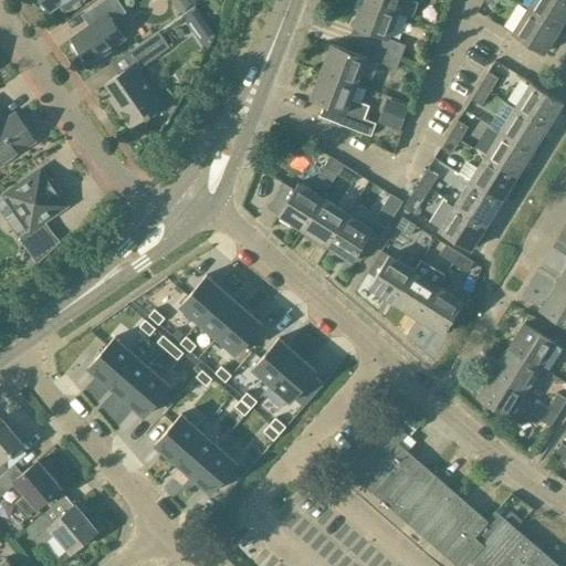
[(41,0),(49,10),(59,3),(65,13),(69,11),(75,9),(83,3),(85,0),(41,0)]
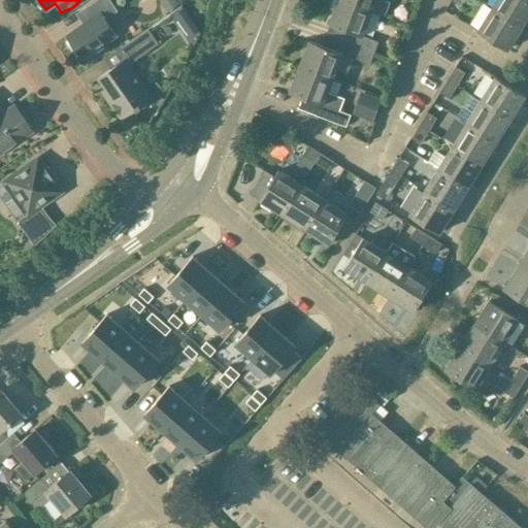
[(116,35),(106,22),(108,18),(118,11),(110,0),(96,0),(76,13),(83,24),(66,35),(83,59),(116,35)]
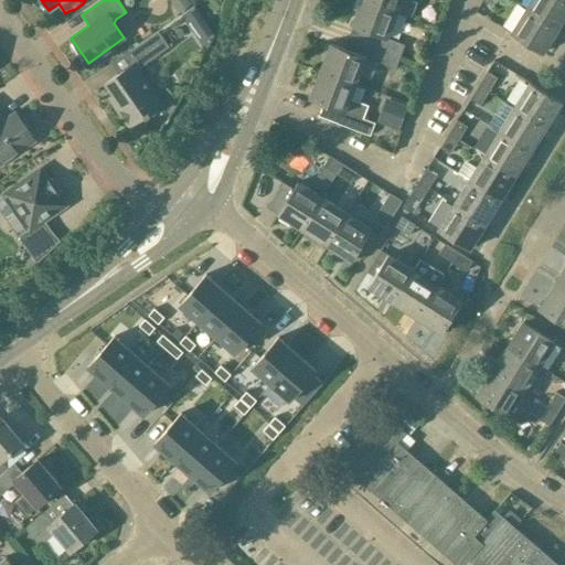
[(170,0),(180,13),(192,6),(188,0),(170,0)]
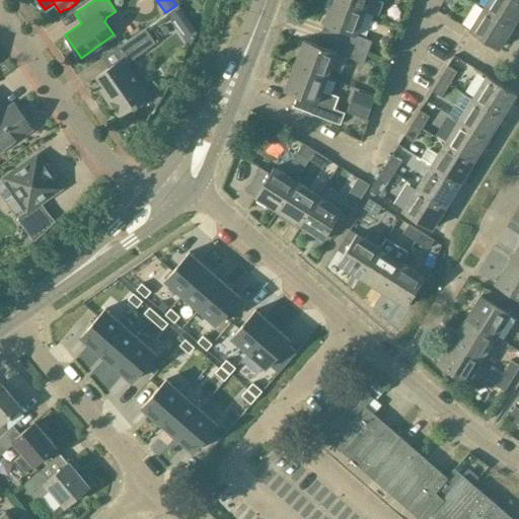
[(342,30),(339,41),(366,52),(370,41),(355,34),(364,9),(339,0),(330,0),(322,22),(342,30)]
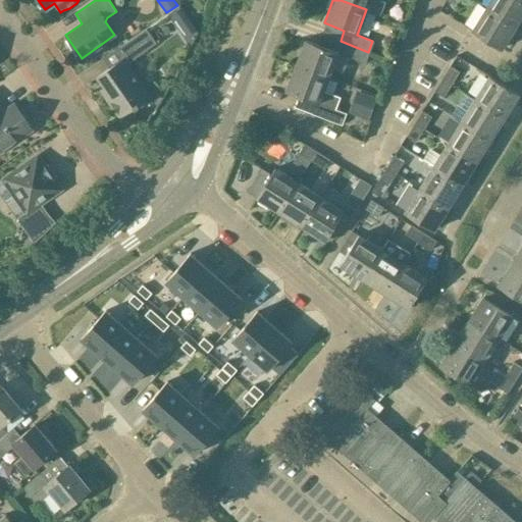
[(386,2),(379,0),(341,0),(366,9),(381,15),(386,2)]
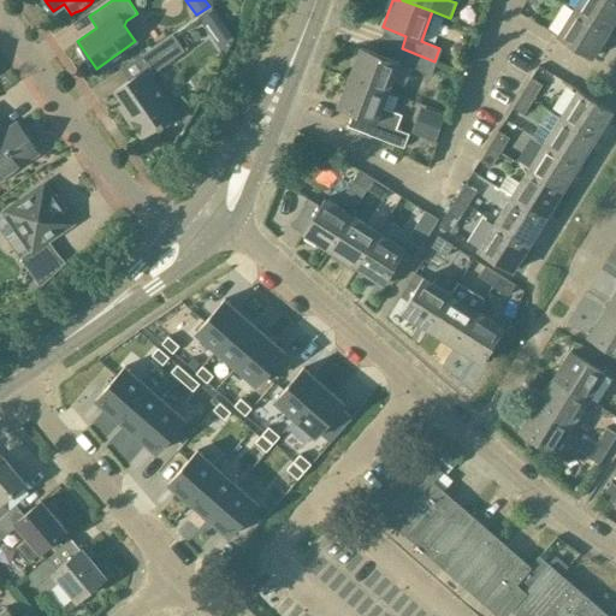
[(608,30),(615,16),(615,0),(579,0),(574,9),(608,30)]
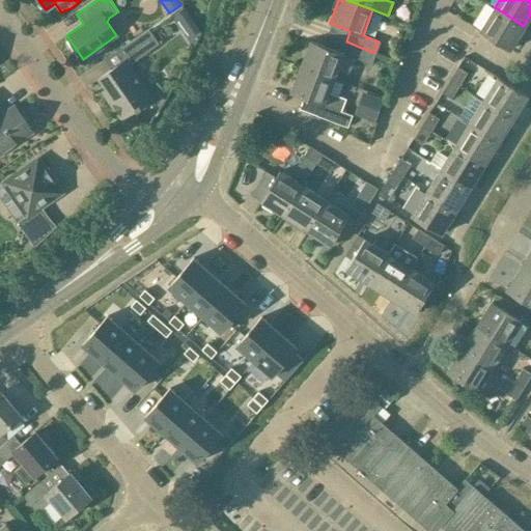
[(509,50),(524,26),(495,7),(479,31),(509,50)]
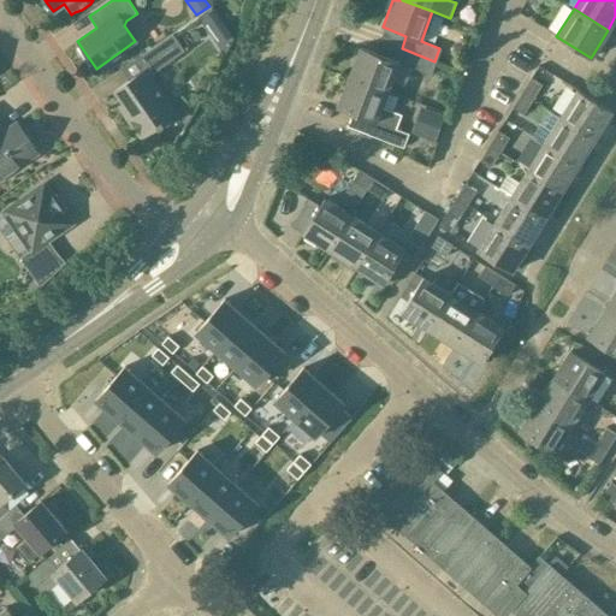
[(143,54),(155,72),(185,52),(177,41),(189,31),(185,25),(143,54)]
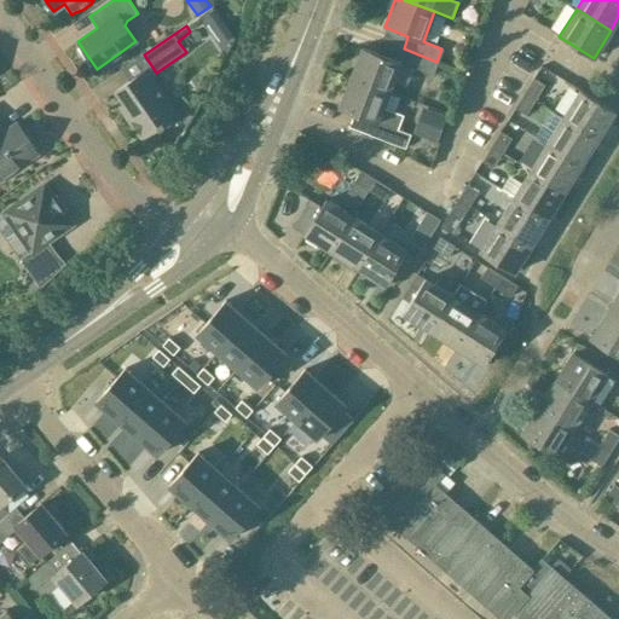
[(388,91),(393,80),(409,86),(415,69),(432,75),(437,62),(404,48),(399,61),(362,47),(351,77),(388,91)]
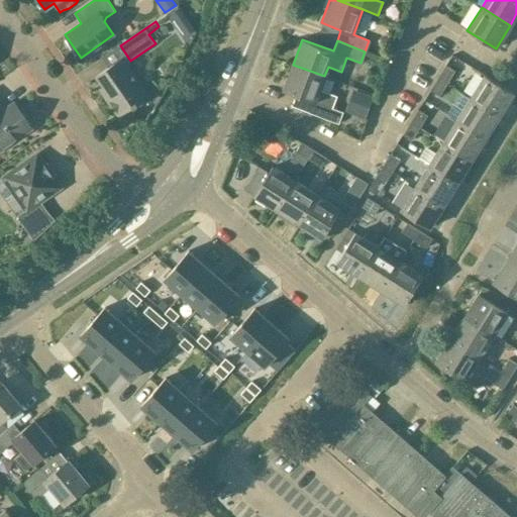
[(118,115),(147,95),(122,58),(97,76),(108,92),(104,95),(118,115)]
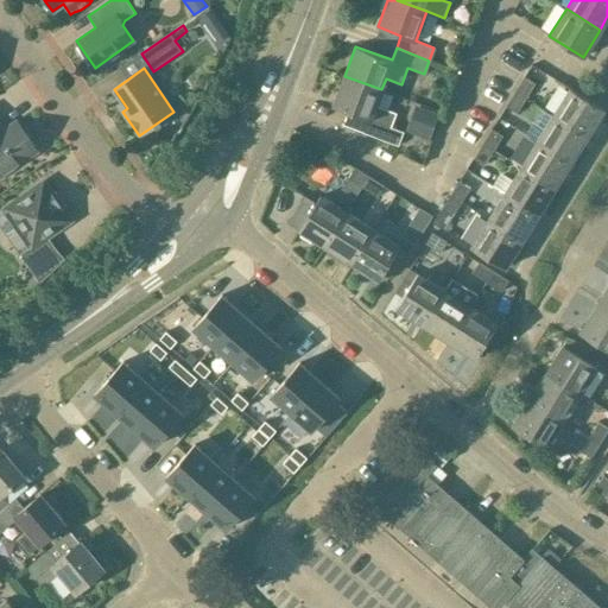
[(401,132),(391,128),(397,114),(375,106),(381,89),(344,76),(333,106),(347,112),(342,125),(397,145),(401,132)]
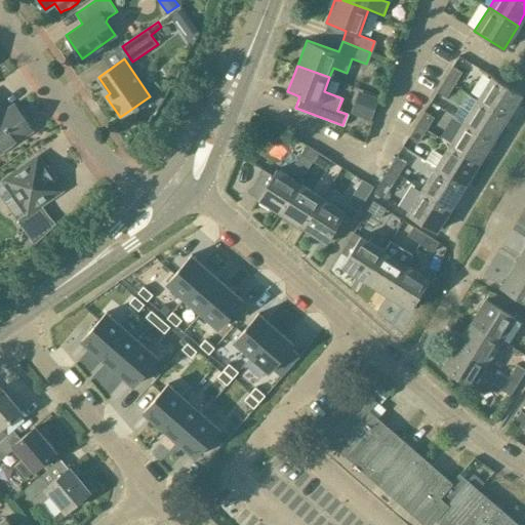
[(452,67),(444,79),(454,85),(462,73),(452,67)]
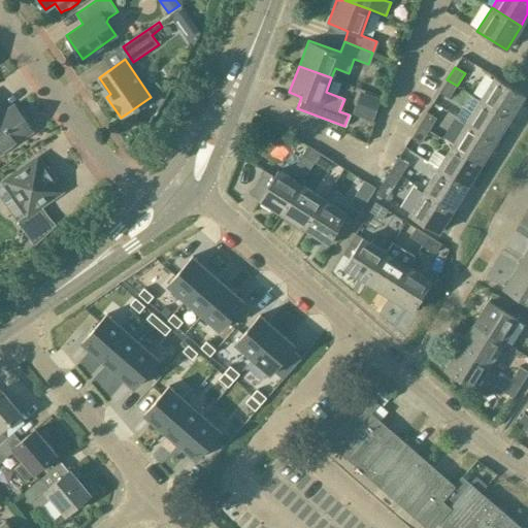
[(494,75),(480,100),(508,119),(524,94),(494,75)]
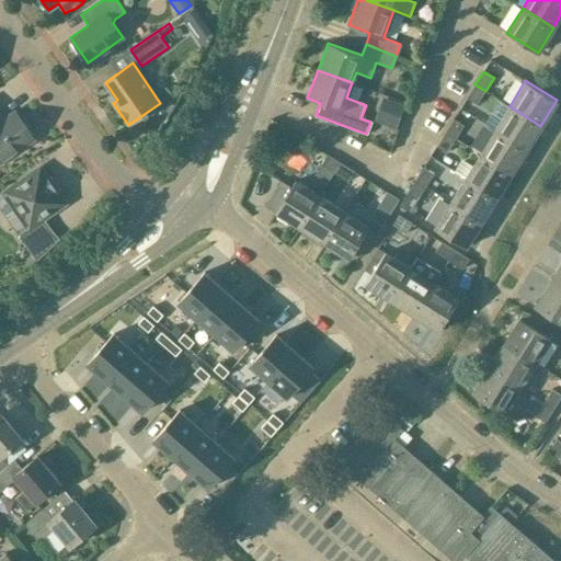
[(477,105),(485,91),(474,84),(466,99),(477,105)]
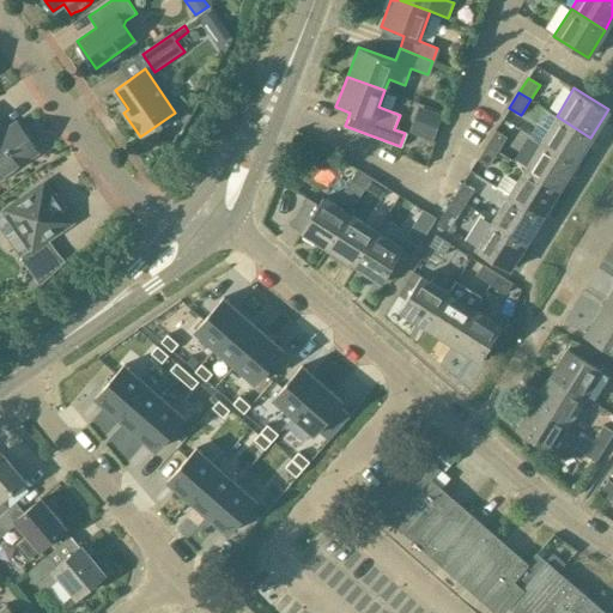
[(430,139),(439,110),(416,102),(406,131),(430,139)]
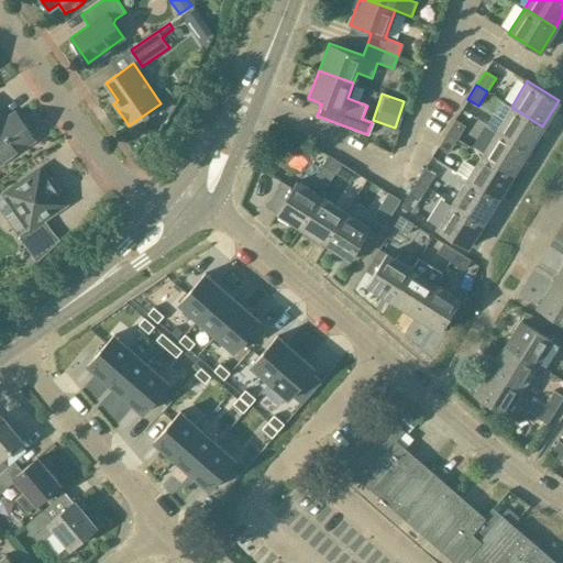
[(528,151),(542,127),(511,107),(496,131),(528,151)]
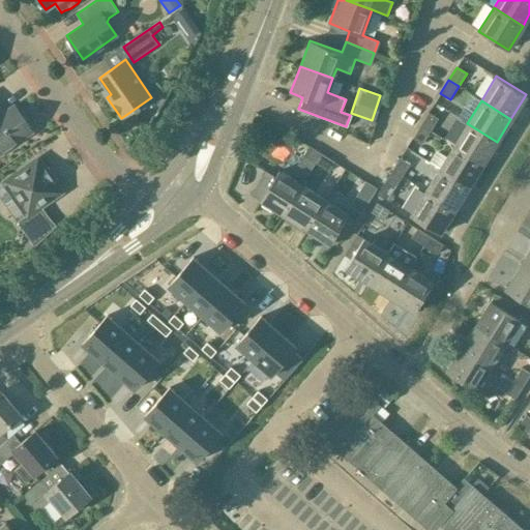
[(0,153),(32,131),(13,105),(2,113),(0,109),(0,153)]
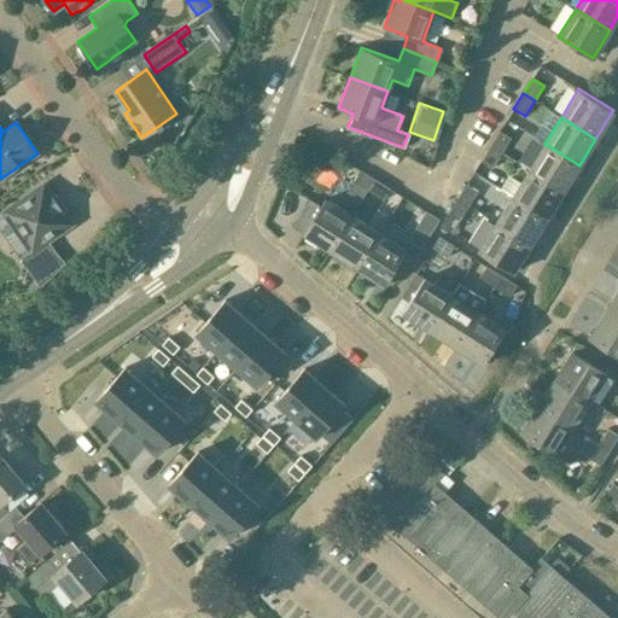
[(500,132),(490,147),(501,155),(512,139),(500,132)]
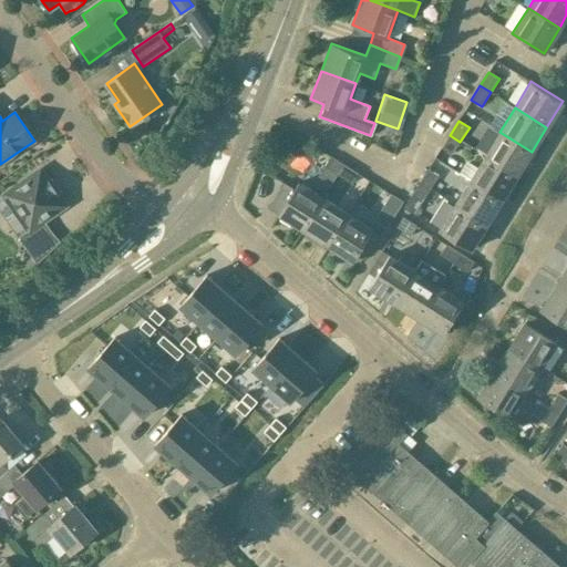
[(500,132),(484,156),(516,176),(532,152),(500,132)]
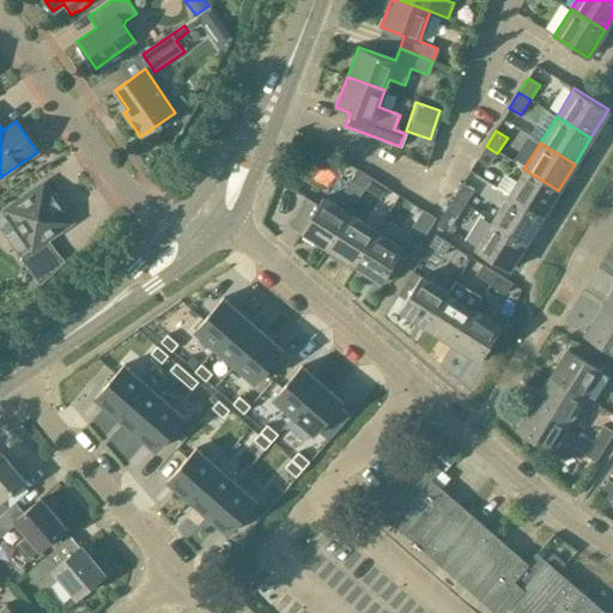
[(489,168),(497,153),(486,146),(477,161),(489,168)]
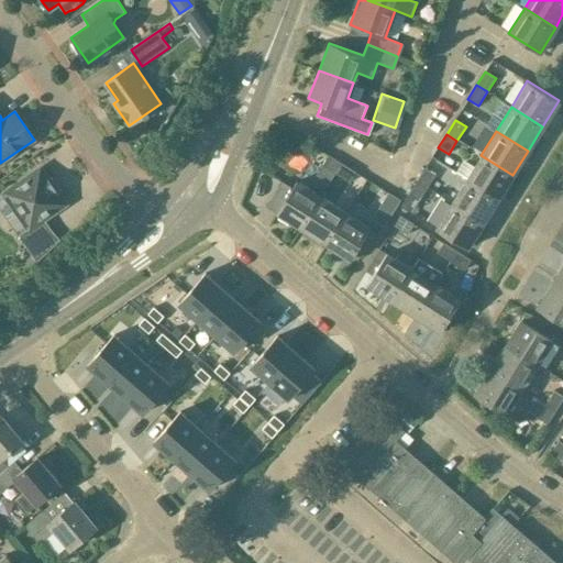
[(322,166),(334,174),(341,164),(328,155),(322,166)]
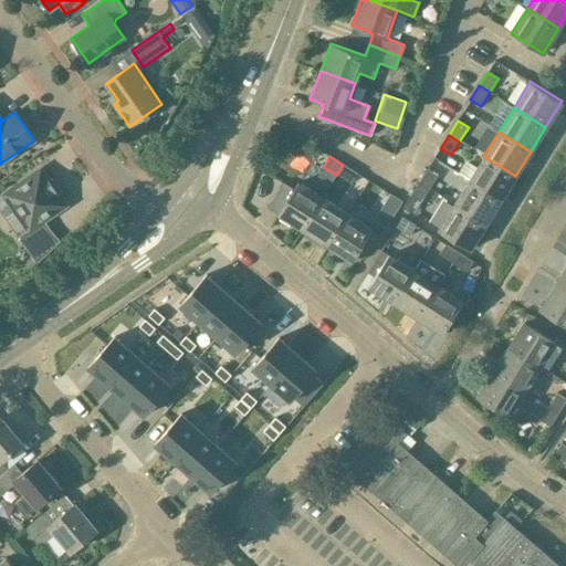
[(483,156),(469,180),(501,200),(515,176),(483,156)]
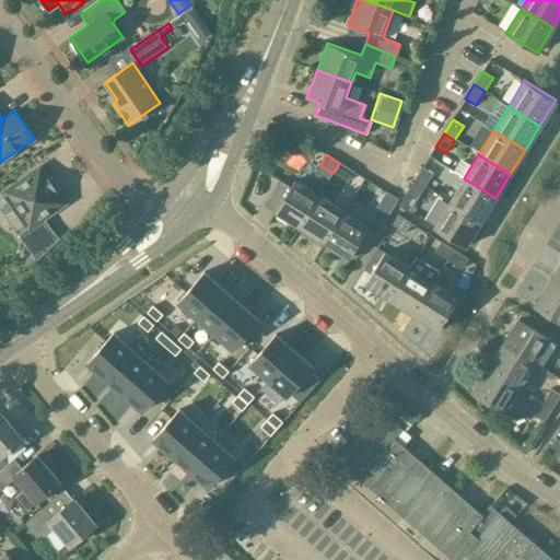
[(353,172),(339,163),(333,173),(347,183),(353,172)]
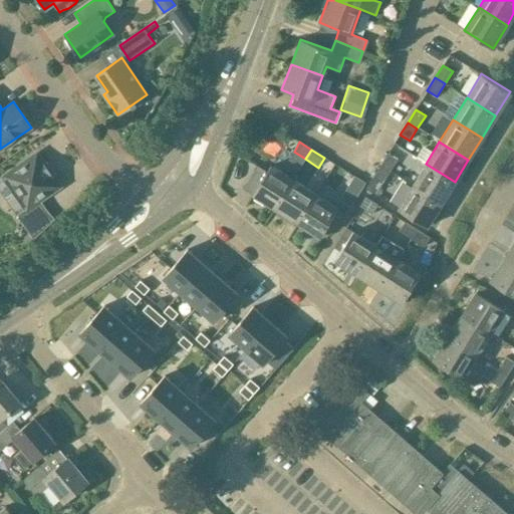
[(4,177),(26,209),(16,216),(33,240),(55,220),(47,211),(39,200),(59,186),(36,154),(4,177)]
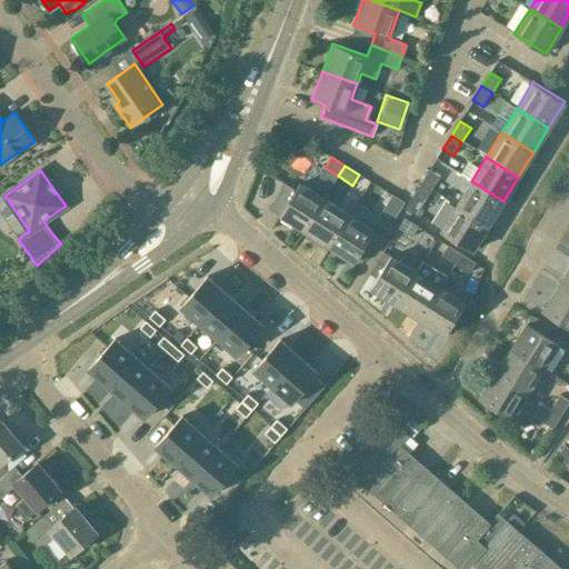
[(429,170),(420,185),(431,191),(440,177),(429,170)]
